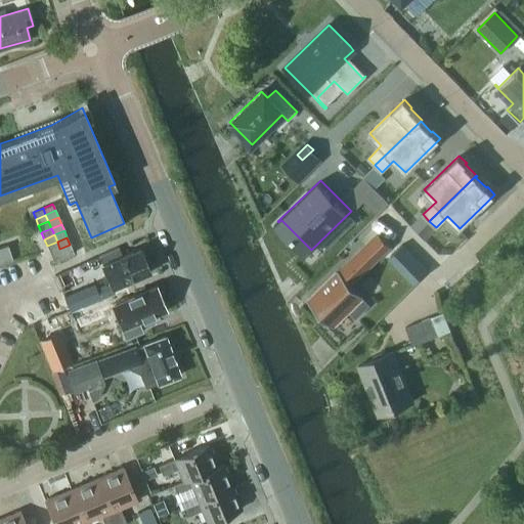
[(57,242),(47,246),(50,253),(59,249),(57,242)]
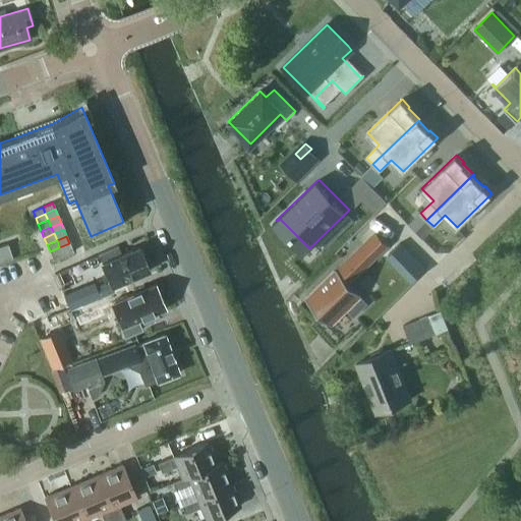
[(388,253),(413,279),(425,268),(400,242),(388,253)]
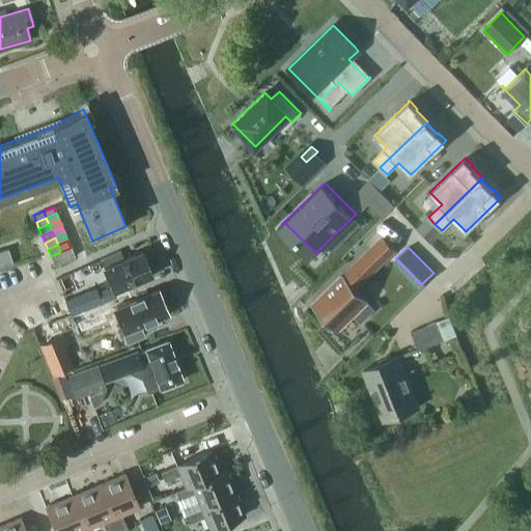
[(7,248),(0,250),(0,257),(0,258),(10,255),(7,248)]
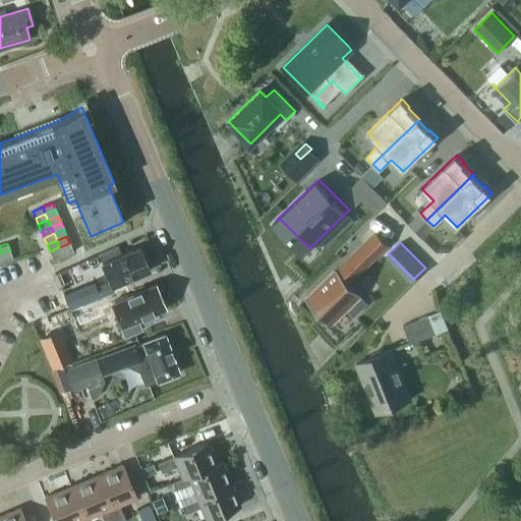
[(59,247),(50,251),(53,259),(73,251),(69,243),(59,247)]
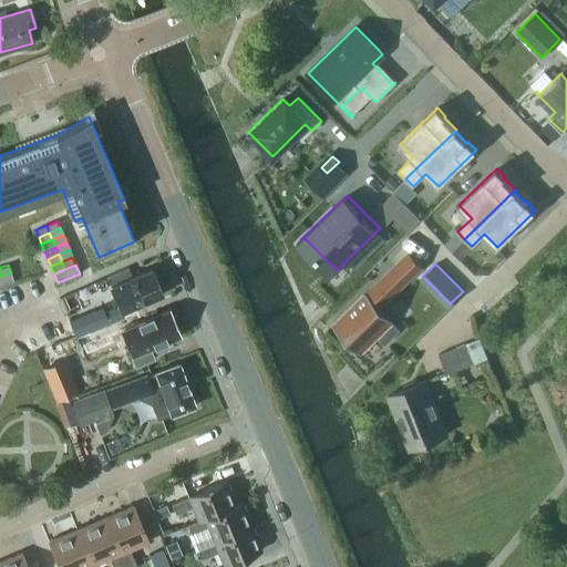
[(381,306),(408,279),(394,266),(367,292),(366,291),(333,325),(361,352),(374,339),(382,347),(397,332),(389,325),(394,320),(381,306)]
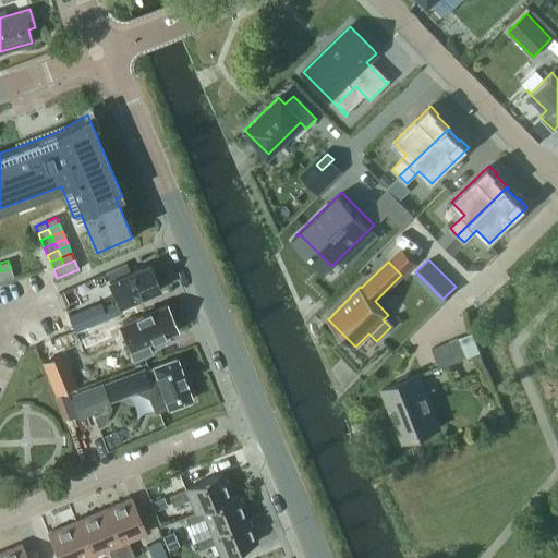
[(117,301),(101,307),(106,317),(121,311),(119,306),(159,290),(148,264),(108,281),(117,301)]
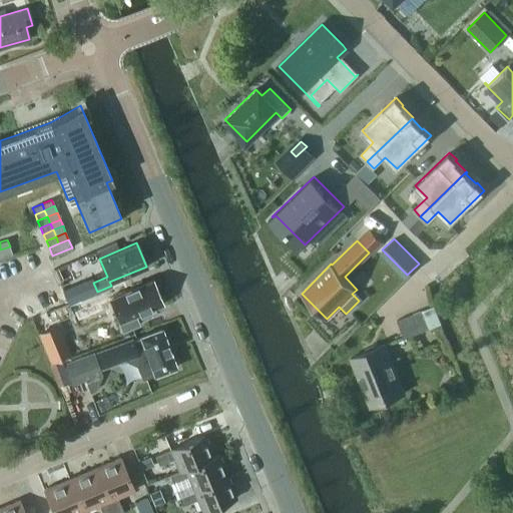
[(10,246),(0,249),(3,257),(12,253),(10,246)]
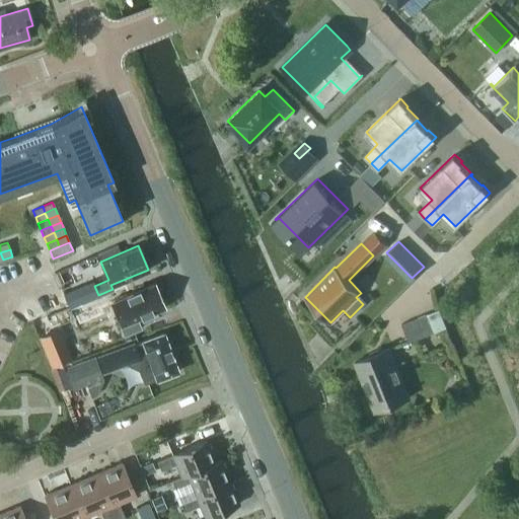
[(92,282),(63,294),(68,307),(97,295),(92,282)]
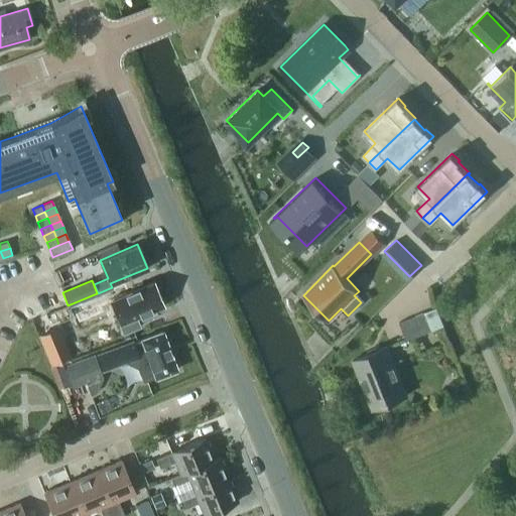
[(109,289),(53,311),(57,321),(59,325),(111,303),(123,332),(138,325),(135,316),(162,304),(152,281),(127,292),(123,283),(109,289)]
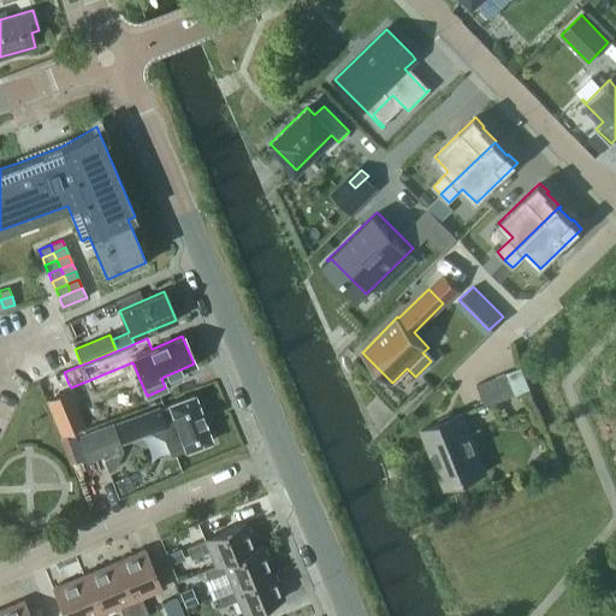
[(507,372),(475,385),(485,407),(515,394),(507,372)]
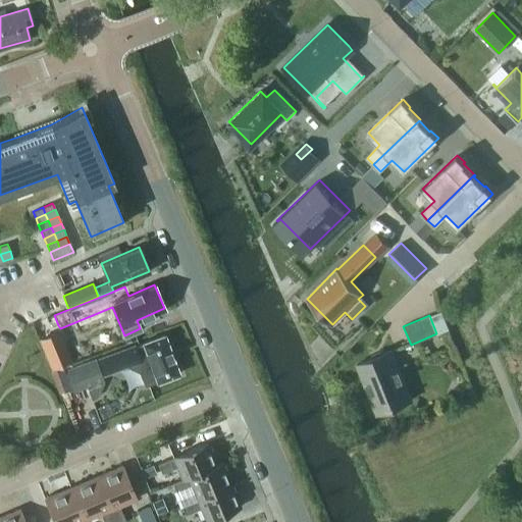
[(59,332),(40,340),(51,368),(69,361),(59,332)]
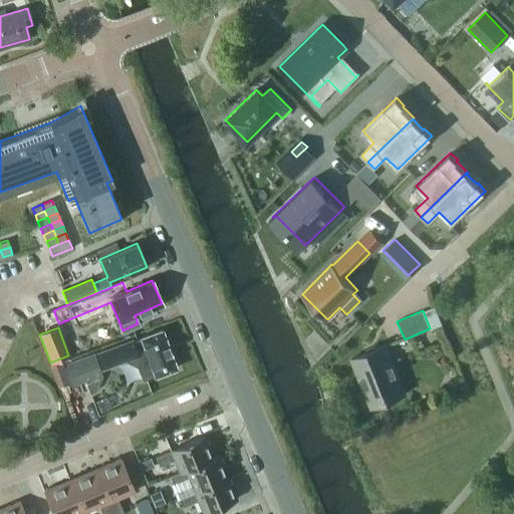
[(117,344),(102,350),(95,352),(100,368),(123,360),(137,365),(143,379),(155,375),(176,367),(162,329),(118,345),(117,344)]
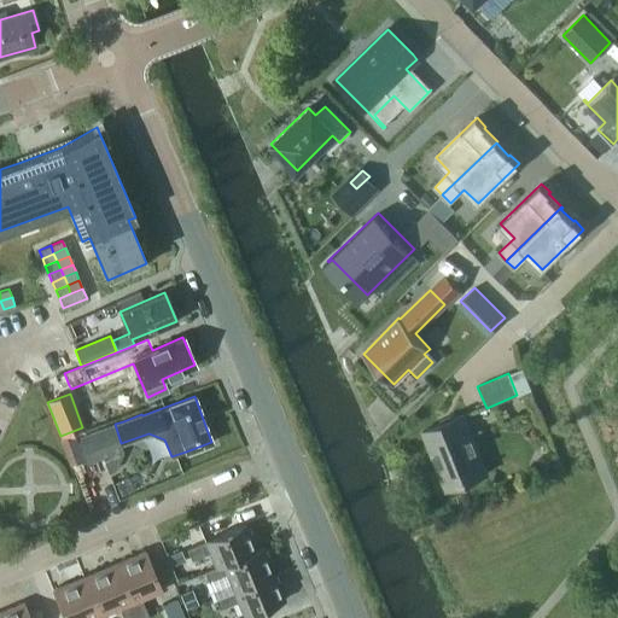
[(464,414),(423,431),(447,490),(487,473),(464,414)]
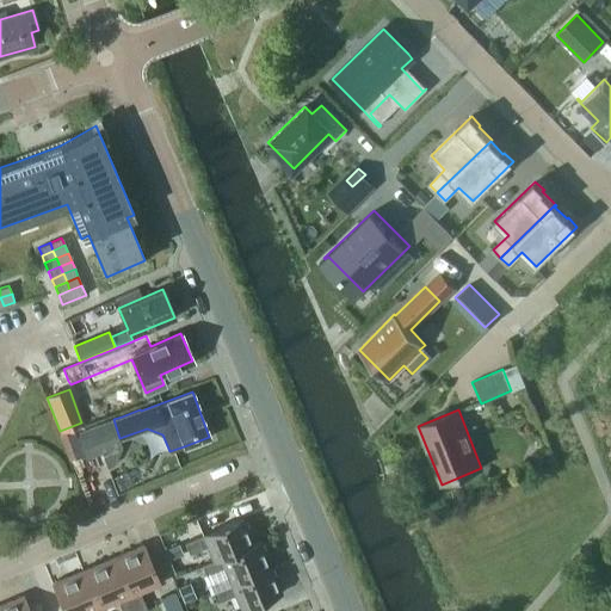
[(85,460),(121,446),(111,420),(74,433),(72,429),(59,433),(68,461),(84,455),(85,460)]
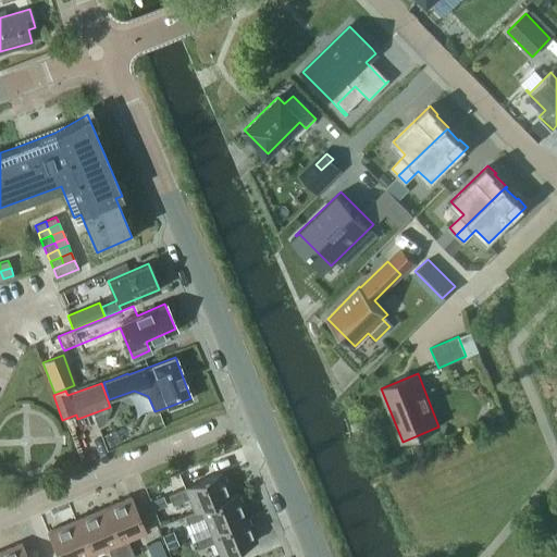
[(221,472),(168,495),(172,505),(188,498),(194,510),(194,511),(231,496),(231,495),(221,472)]
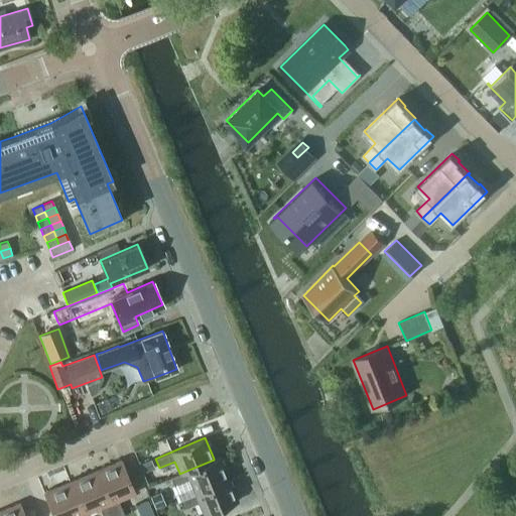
[(179,474),(179,473),(169,478),(173,487),(189,481),(194,492),(195,493),(228,479),(219,457),(214,459),(214,460),(179,474)]
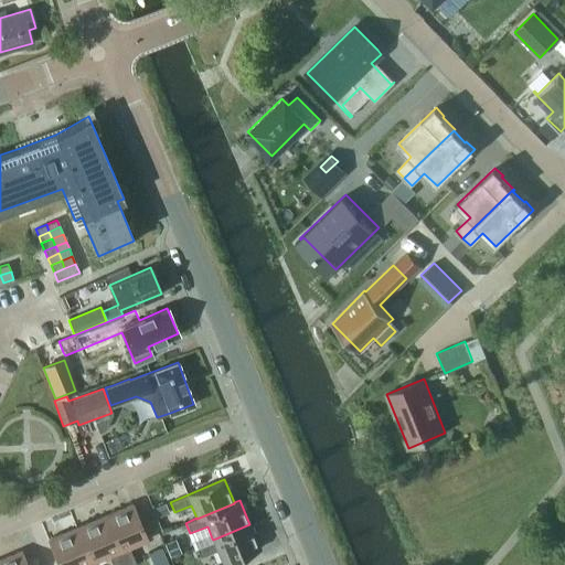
[(114,511),(104,515),(124,564),(135,564),(136,564),(129,547),(147,540),(131,503),(114,511)]
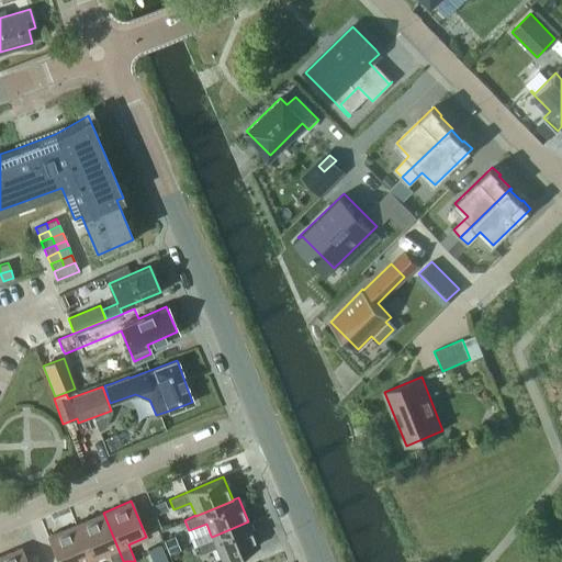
[(155,513),(167,508),(164,501),(152,505),(155,513)]
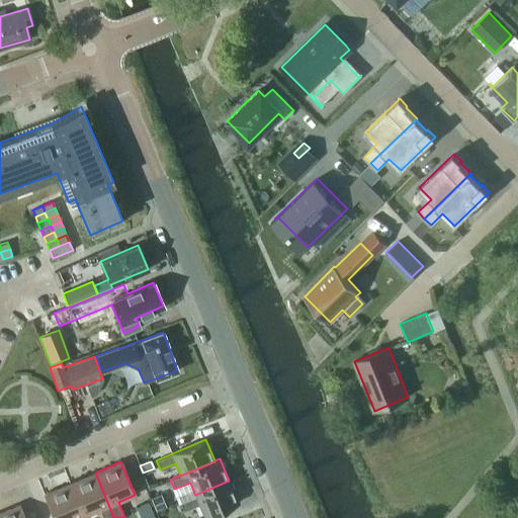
[(100,509),(103,517),(113,517),(95,472),(70,484),(83,516),(84,516),(100,509)]
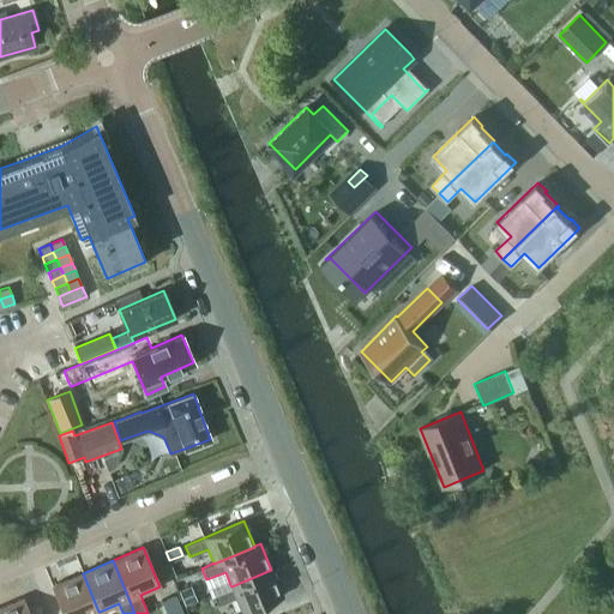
[(235,597),(242,613),(282,596),(271,570),(232,587),(230,585),(212,594),(217,605),(235,597)]
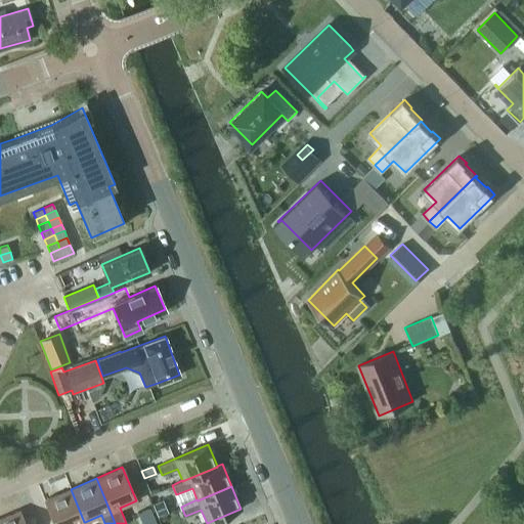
[(54,523),(85,523),(85,522),(84,522),(71,489),(44,500),(54,523)]
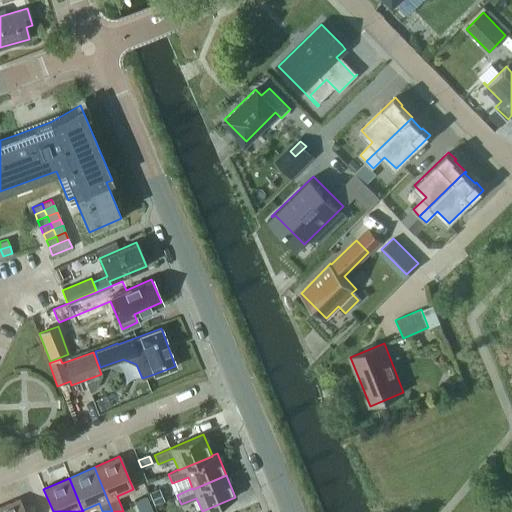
[(158,488),(149,492),(154,503),(163,499),(158,488)]
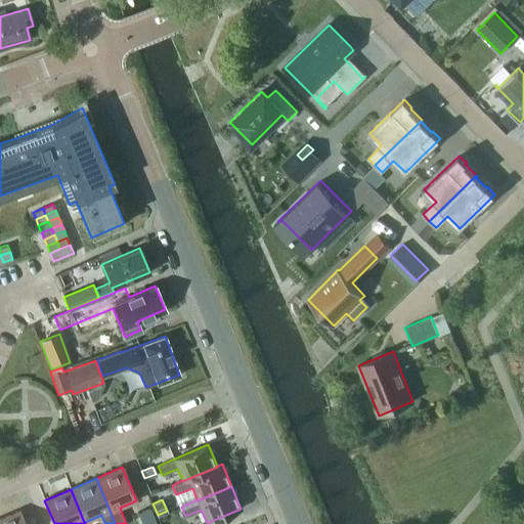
[(0,523),(25,523),(19,511),(0,518),(0,523)]
